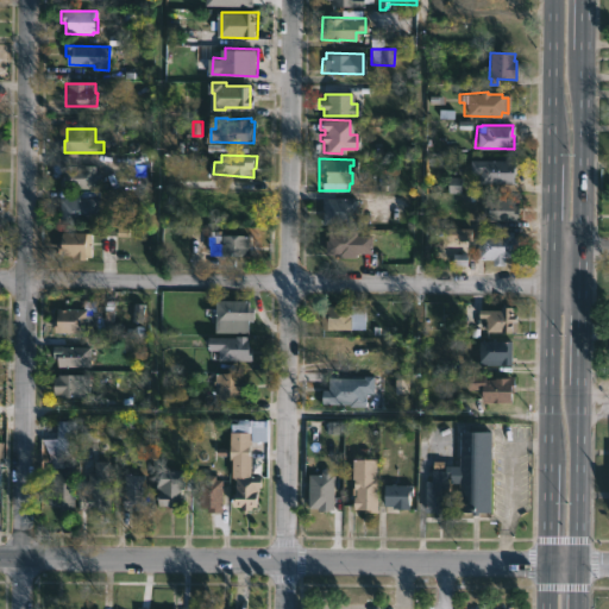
[(513,167),(513,183),(476,183),(476,173),(468,173),(468,159),(513,161),(513,167)]
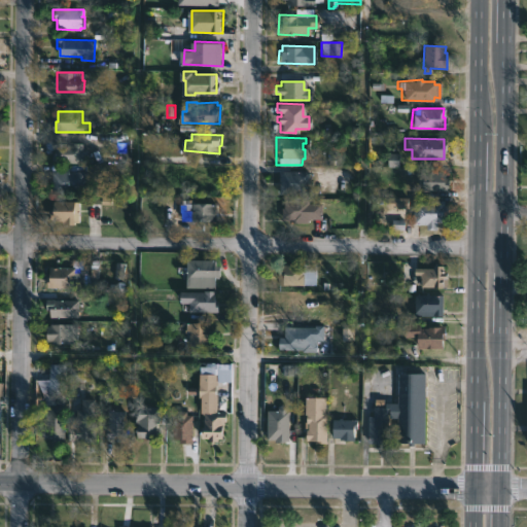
[(83,143),(83,150),(89,150),(89,163),(56,163),(56,153),(60,153),(60,142),(83,143)]
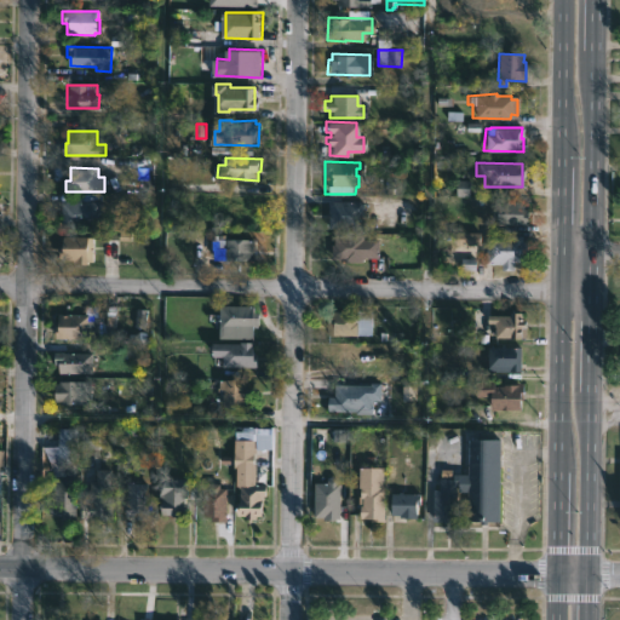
[(469,197),(470,182),(458,182),(457,196),(469,197)]
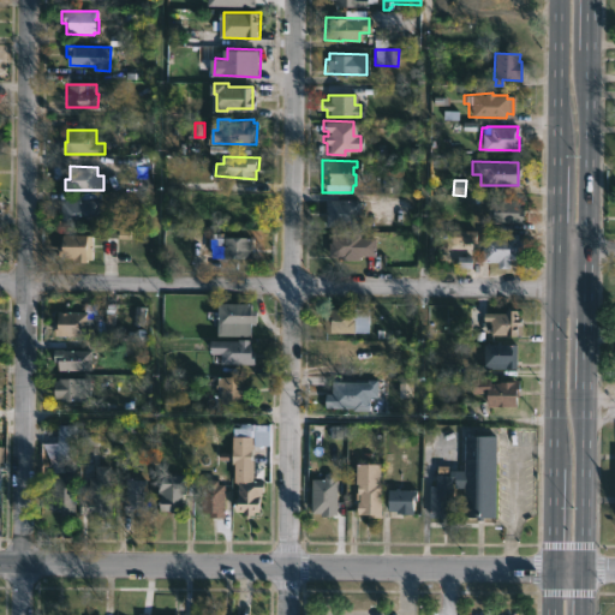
[(78,192),(99,193),(99,226),(59,226),(59,192),(78,192)]
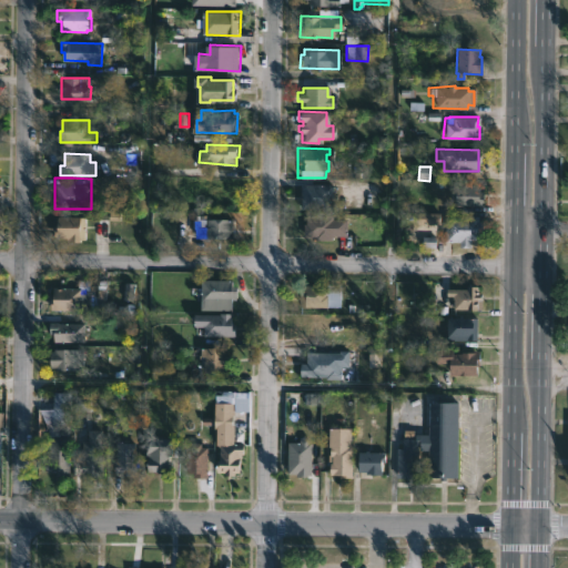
[(331,210),(298,209),(298,184),(331,184),(331,210)]
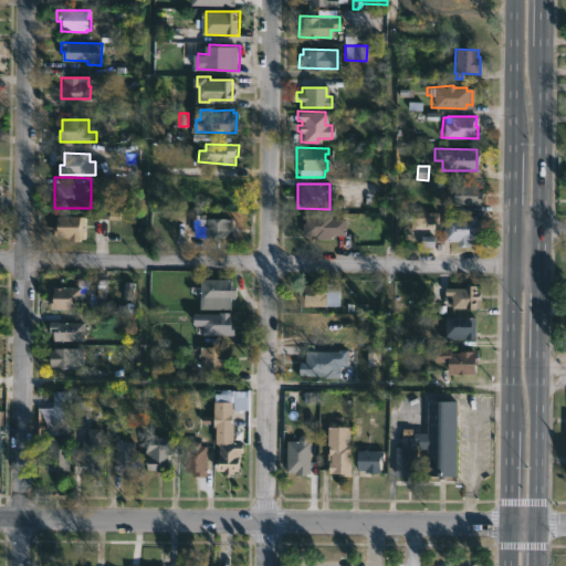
[(474,185),(474,190),(480,190),(480,206),(447,205),(447,184),(474,185)]
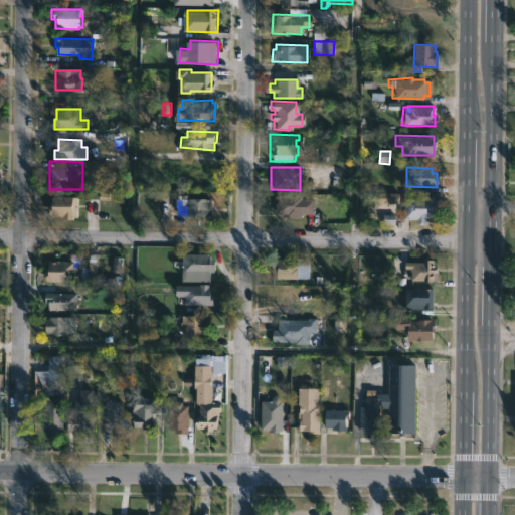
[(379,203),(399,204),(399,194),(379,193),(379,203)]
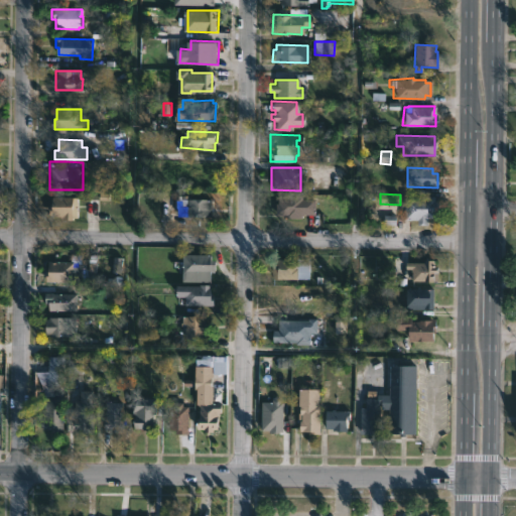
[(300,197),(300,199),(313,199),(312,215),(300,215),(300,218),(283,218),(283,216),(273,216),(273,204),(275,204),(276,196),(300,197)]
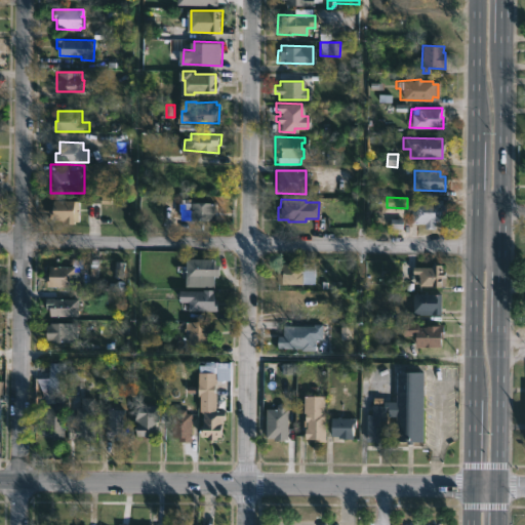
[(440,202),(440,204),(444,204),(445,216),(440,216),(440,221),(433,221),(433,229),(421,229),(421,224),(408,224),(408,200),(440,199),(440,202)]
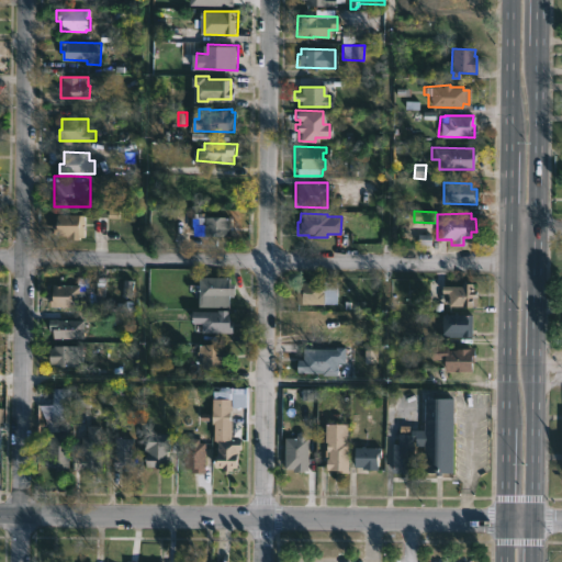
[(202,214),(202,217),(229,217),(229,237),(191,237),(191,225),(189,225),(189,217),(191,217),(191,214),(202,214)]
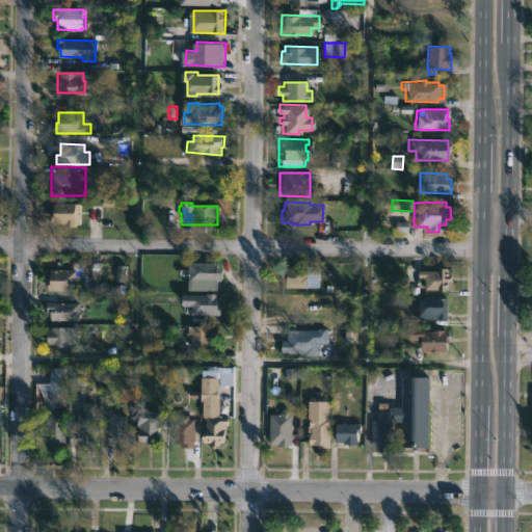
[(74,204),(79,204),(79,208),(80,208),(79,225),(74,225),(74,228),(63,229),(63,223),(48,224),(49,211),(52,211),(52,204),(74,204)]
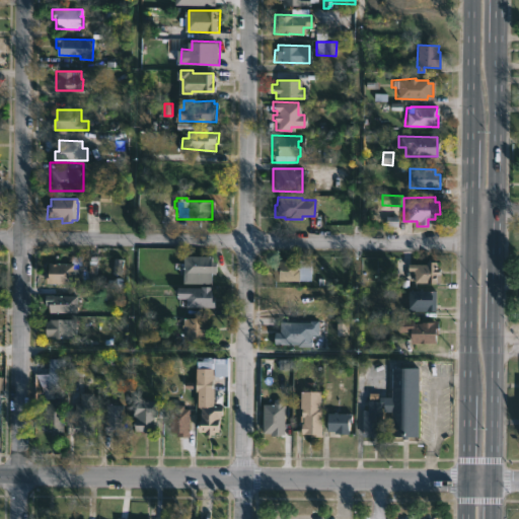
[(215,267),(215,273),(212,273),(211,285),(184,284),(186,255),(211,256),(211,263),(215,263),(215,267)]
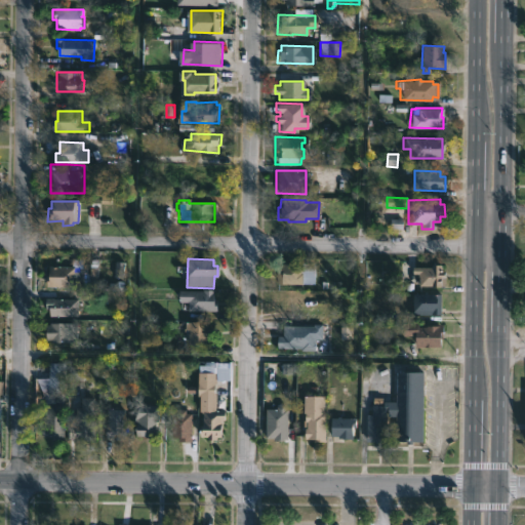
[(81,259),(81,267),(87,267),(86,279),(91,279),(91,286),(76,286),(76,288),(52,287),(52,266),(74,267),(74,259),(81,259)]
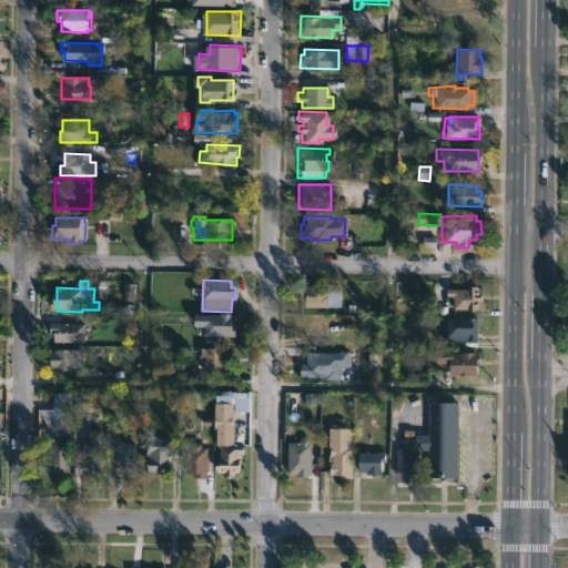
[(124,300),(134,301),(135,284),(124,283),(124,300)]
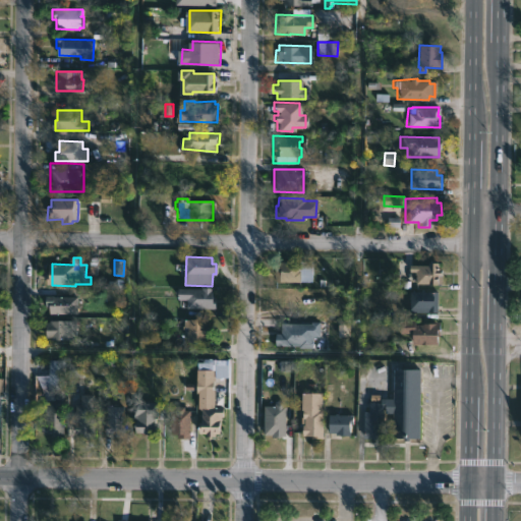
[(311,281),(272,281),(272,262),(311,261),(311,281)]
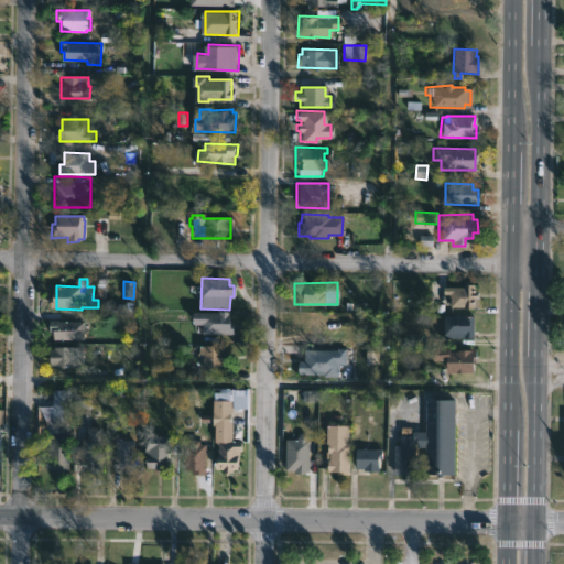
[(472,283),(472,292),(476,292),(476,307),(447,306),(447,294),(441,294),(441,286),(461,286),(461,283),(472,283)]
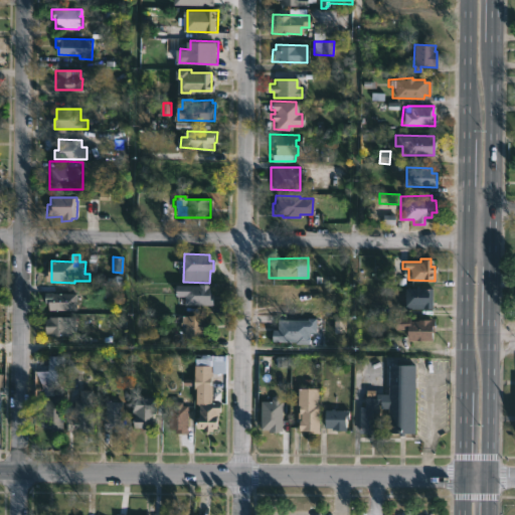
[(104,283),(103,275),(88,275),(89,283),(104,283)]
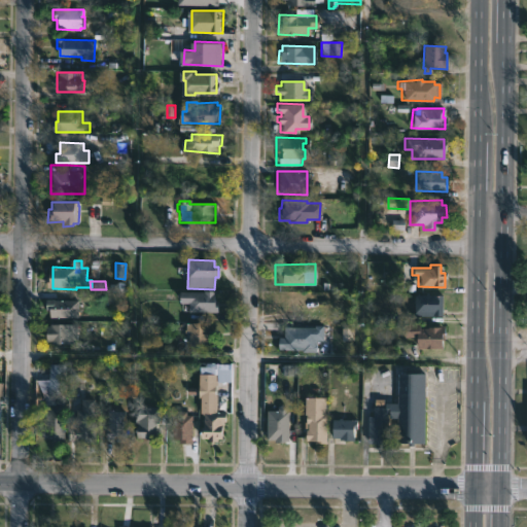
[(215,291),(215,301),(218,301),(218,313),(190,312),(190,304),(182,304),(182,292),(215,291)]
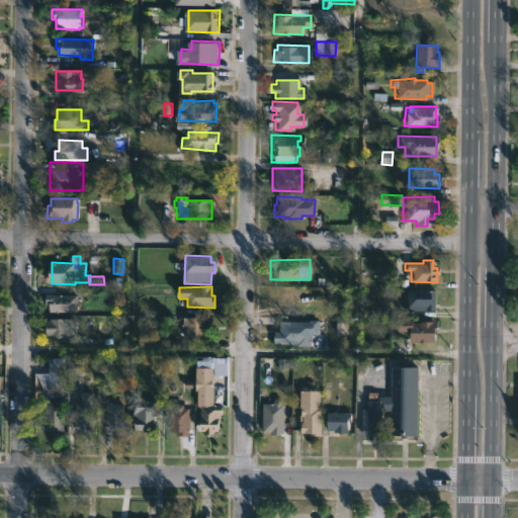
[(433,306),(433,310),(424,310),(424,307),(405,307),(405,289),(433,289),(433,306)]
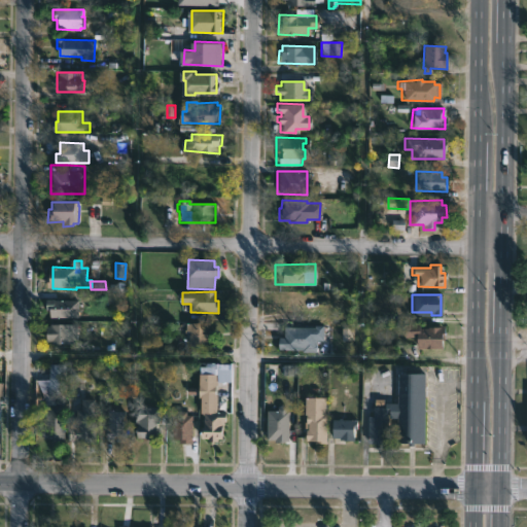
[(54,299),(54,301),(78,301),(78,317),(48,318),(48,310),(43,310),(43,299),(54,299)]
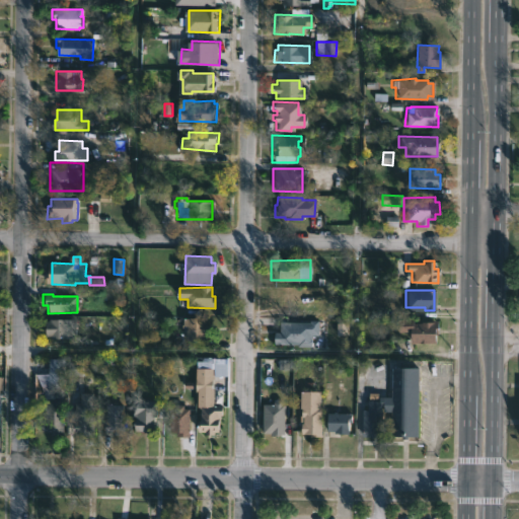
[(210,317),(210,325),(213,325),(213,335),(210,335),(209,341),(191,341),(191,325),(187,325),(187,318),(210,317)]
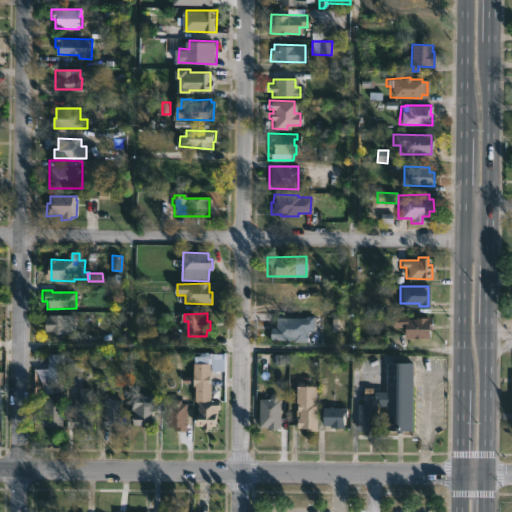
[(69,328),(69,334),(51,333),(51,329),(49,329),(49,316),(52,316),(52,314),(76,314),(76,328),(69,328)]
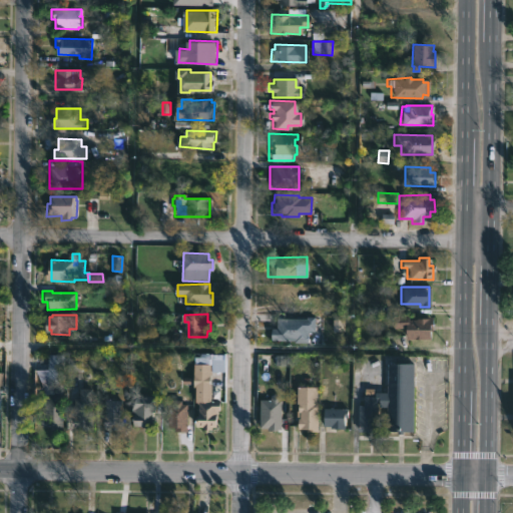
[(406,316),(406,319),(431,317),(431,332),(429,332),(429,339),(406,339),(406,347),(399,347),(399,336),(402,336),(402,331),(397,331),(397,325),(390,325),(390,316),(406,316)]
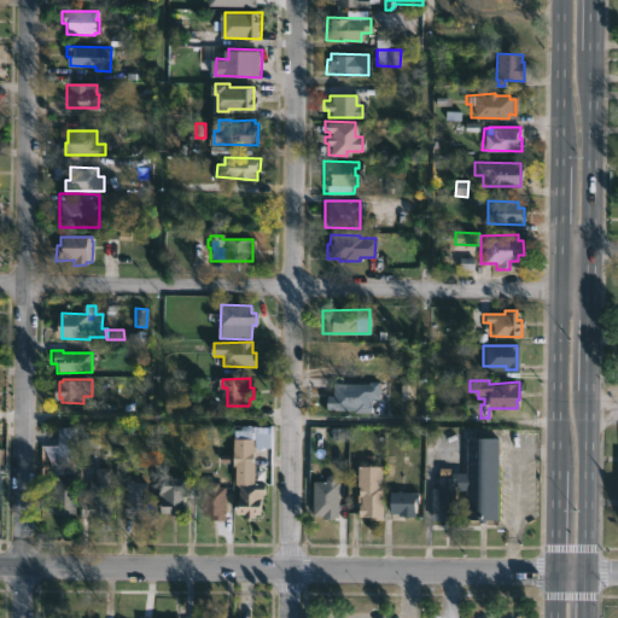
[(377,383),(377,400),(368,400),(368,413),(351,413),(351,410),(324,409),(324,395),(331,395),(331,382),(344,382),(344,384),(366,384),(366,382),(377,383)]
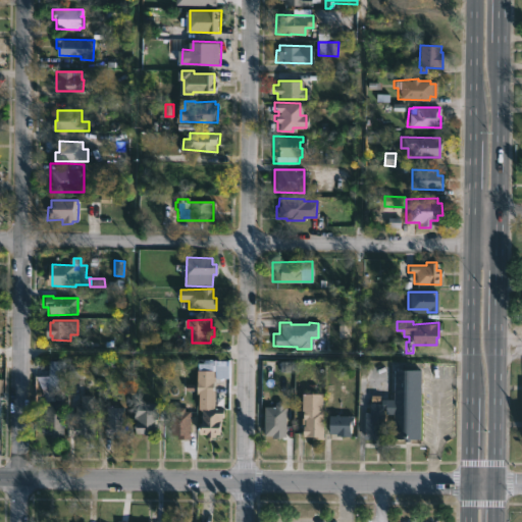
[(217,359),(217,365),(228,365),(228,377),(214,377),(214,407),(224,407),(224,418),(221,418),(221,434),(216,434),(216,436),(208,436),(208,434),(198,433),(198,423),(202,423),(202,409),(198,409),(198,394),(196,393),(197,363),(205,363),(205,359),(217,359)]
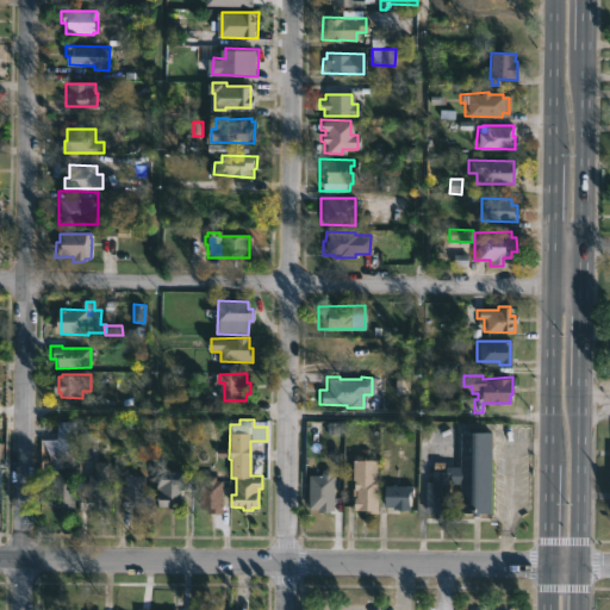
[(79,422),(78,456),(58,455),(58,450),(45,449),(45,427),(60,427),(60,421),(79,422)]
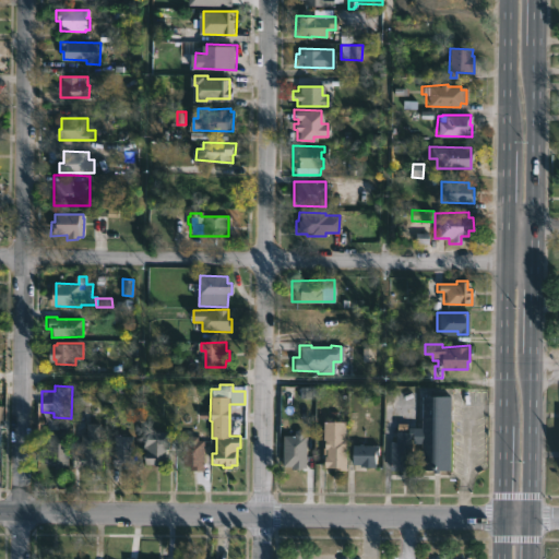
[(88,392),(78,392),(78,404),(88,404),(88,392)]
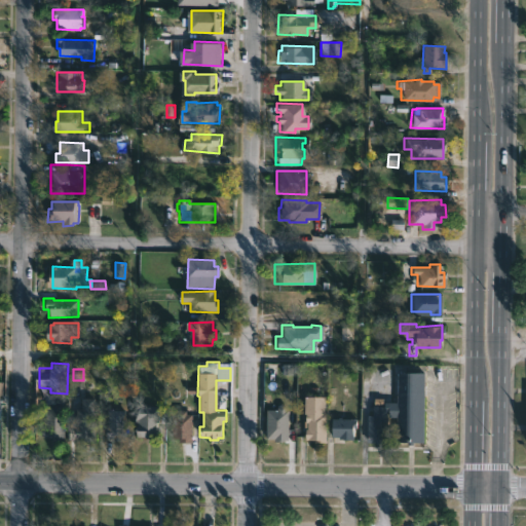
[(422,398),(422,443),(412,443),(412,445),(405,445),(405,442),(395,442),(395,417),(385,417),(385,443),(364,443),(365,415),(370,415),(370,406),(381,406),(381,402),(395,402),(395,373),(422,373),(422,398)]
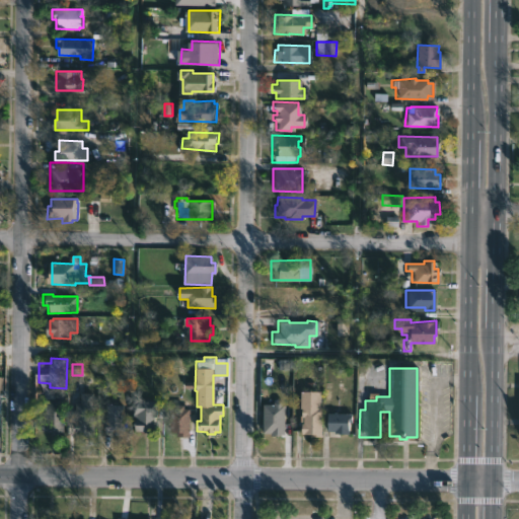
[(312,392),(320,392),(319,409),(322,409),(321,437),(310,436),(310,433),(300,433),(300,414),(301,414),(301,409),(299,409),(299,392),(306,392),(307,382),(312,382),(312,392)]
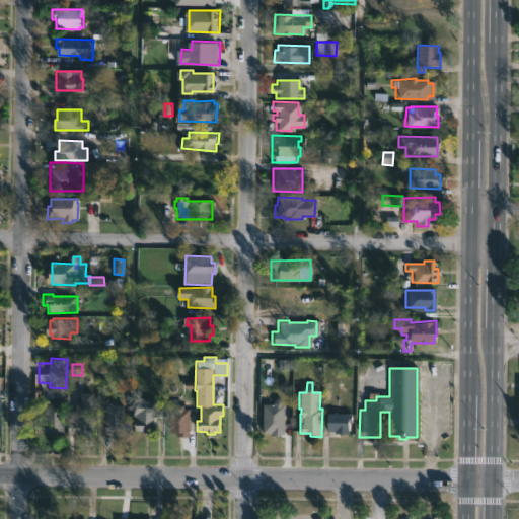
[(95,393),(95,435),(83,435),(83,430),(78,430),(78,403),(82,403),(82,393),(95,393)]
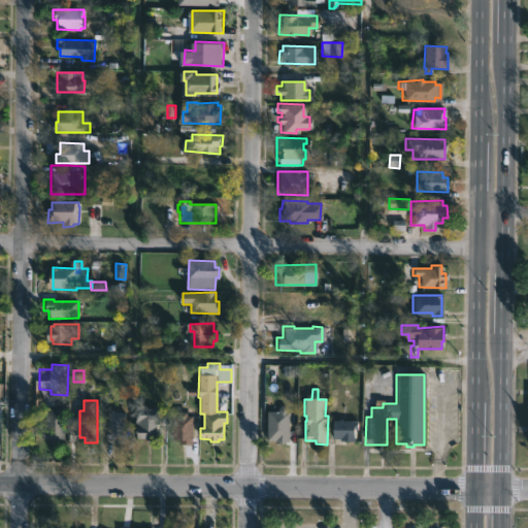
[(162,407),(162,417),(167,418),(167,432),(162,432),(162,439),(140,438),(141,424),(138,422),(138,407),(162,407)]
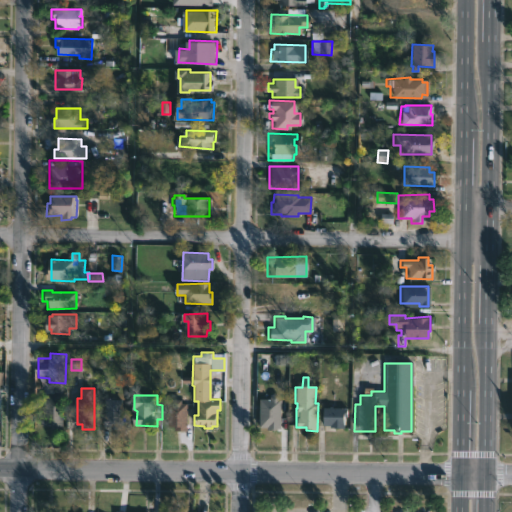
[(259,429),(280,429),(281,395),(270,395),(270,400),(260,400),(259,429)]
